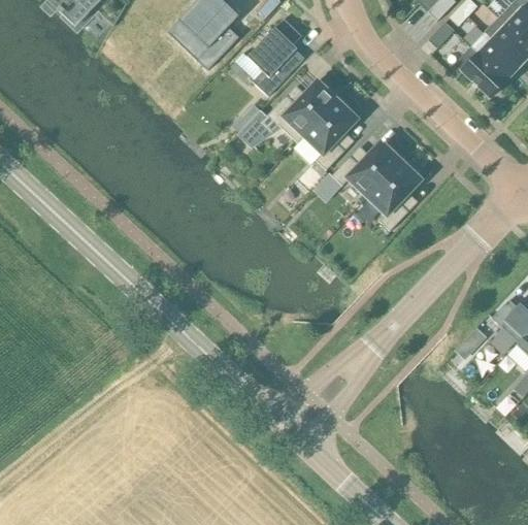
[(48,0),(76,26),(100,0),(48,0)]
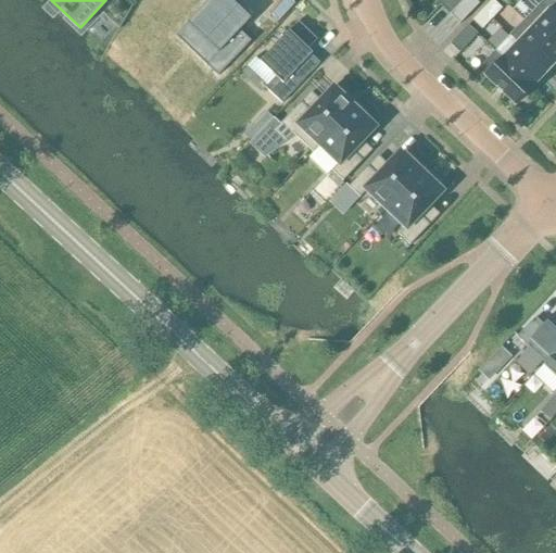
[(250,19),(228,0),(206,0),(185,26),(217,54),(212,61),(207,65),(217,74),(249,39),(239,30),(250,19)]
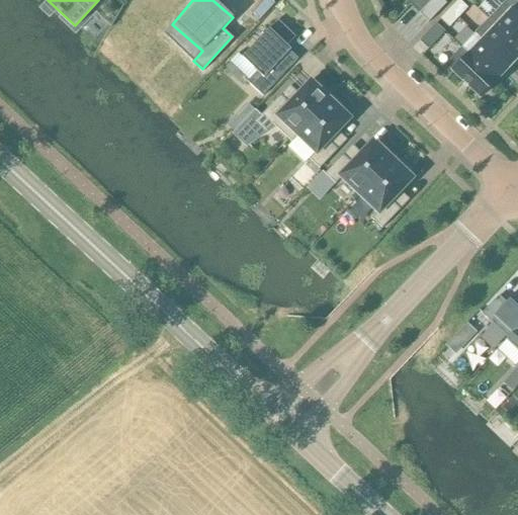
[(430,0),(421,11),(429,19),(446,2),(444,0),(430,0)]
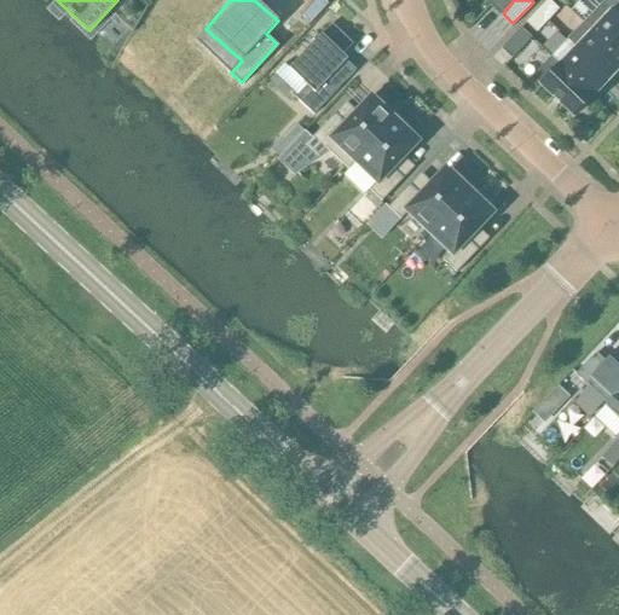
[(538,9),(548,18),(560,6),(553,0),(545,0),(538,9)]
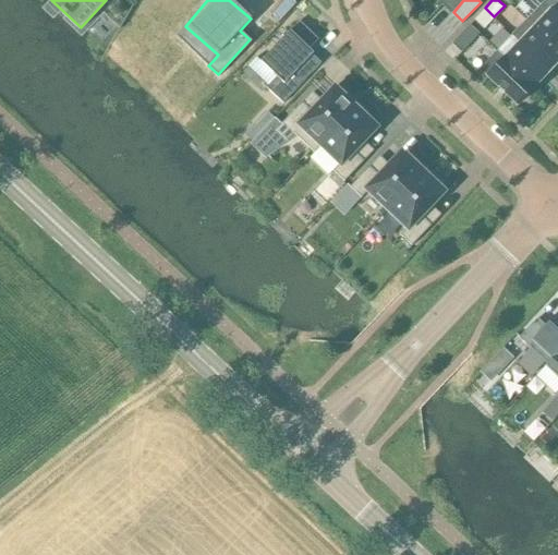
[(543,0),(526,19),(534,26),(557,49),(557,0),(543,0)]
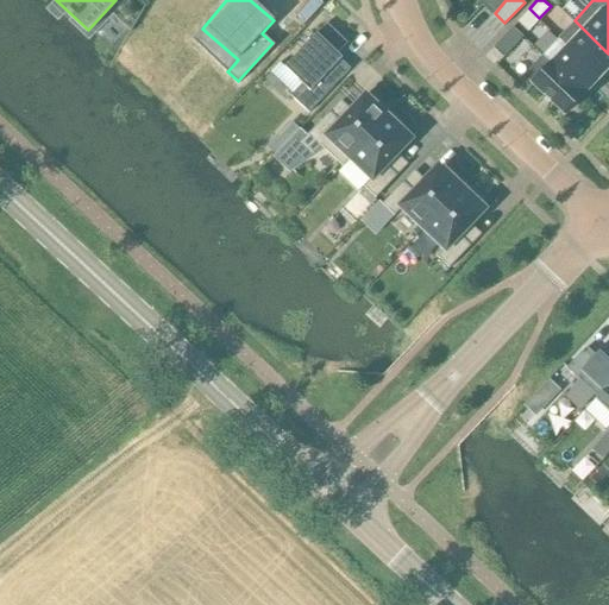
[(539,18),(529,8),(519,20),(528,30),(539,18)]
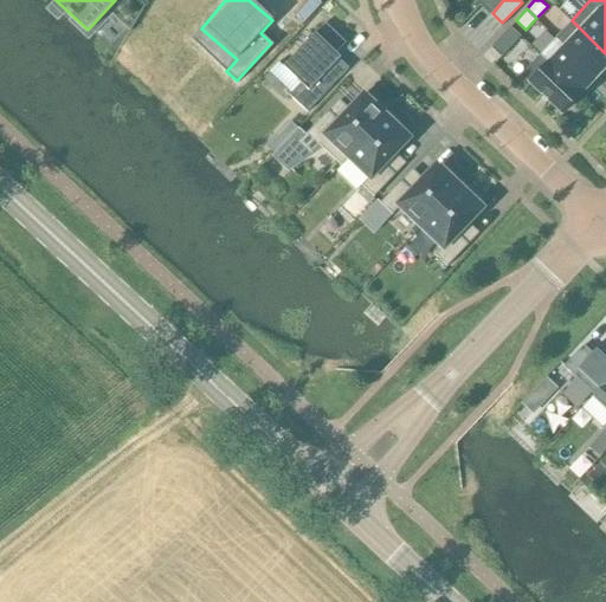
[(324,19),(279,66),(295,82),(285,90),(303,108),(347,63),(340,57),(342,54),(336,49),(346,40),(324,19)]
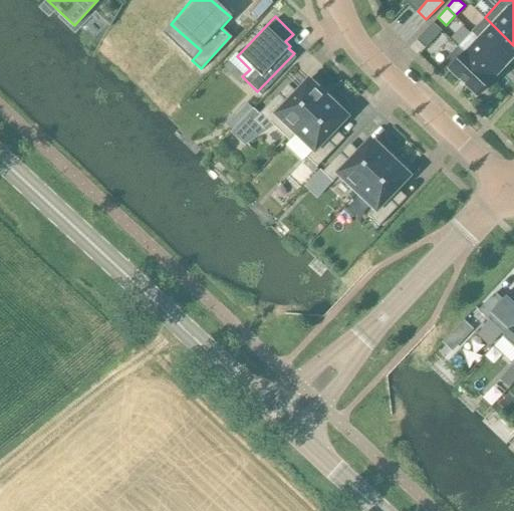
[(442,29),(434,21),(417,38),(426,46),(442,29)]
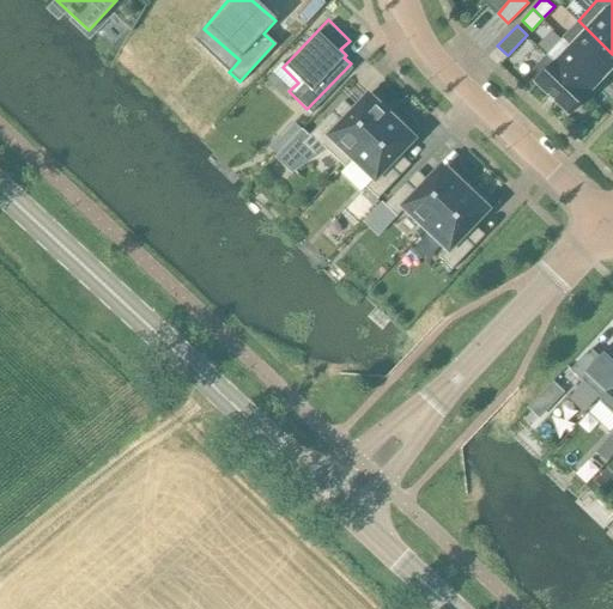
[(612,66),(612,54),(587,29),(571,44),(604,75),(612,66)]
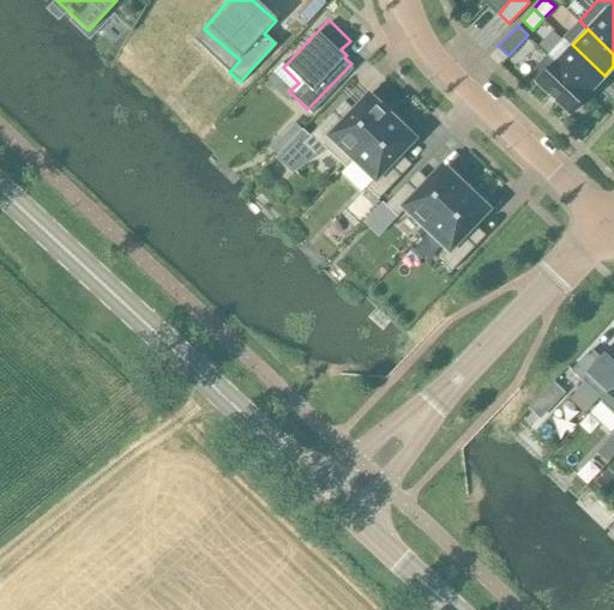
[(605,76),(572,44),(557,61),(590,92),(605,76)]
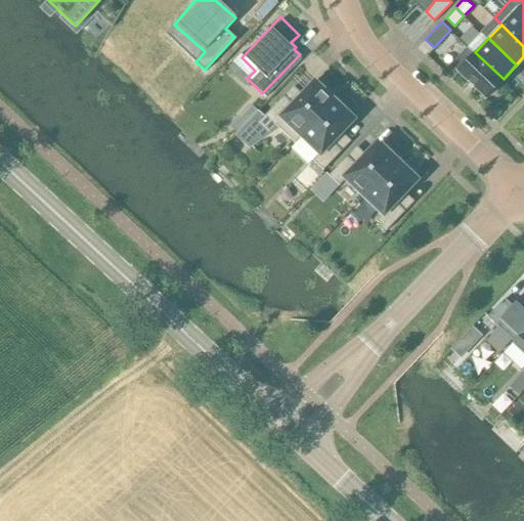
[(504,79),(475,52),(468,45),(451,62),(486,96),(504,79)]
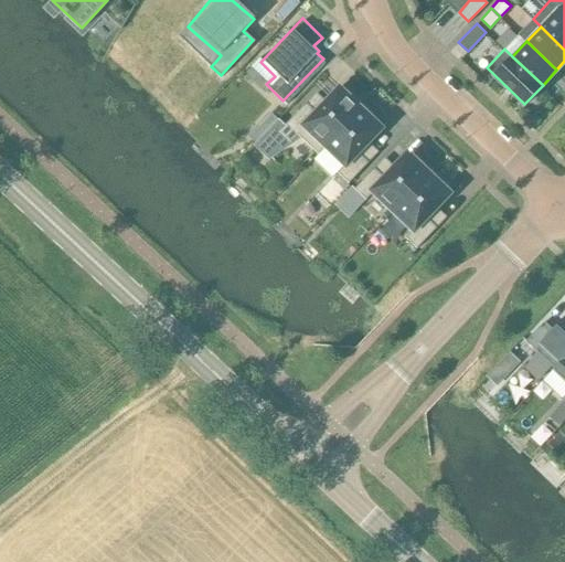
[(344,92),(340,87),(317,112),(306,102),(279,130),(290,140),(298,133),(318,151),(364,103),(348,87),(344,92)]
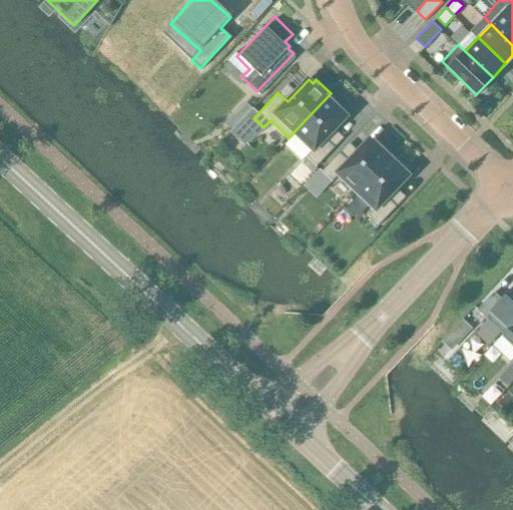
[(326,137),(347,115),(343,111),(346,107),(331,93),(289,137),(290,138),(296,131),(313,148),(307,155),(317,164),(335,146),(326,137)]
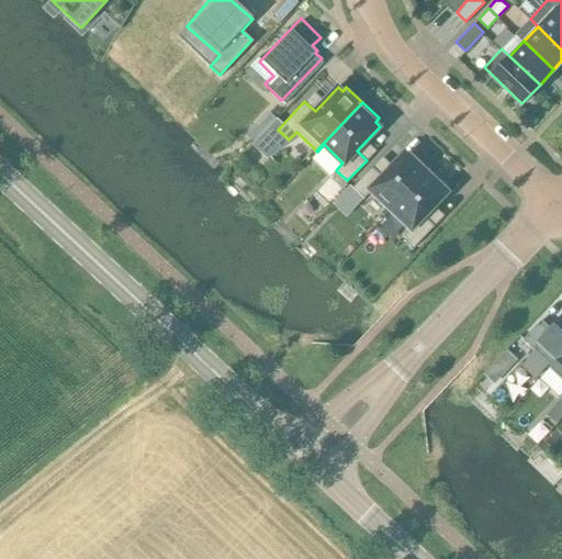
[(411,155),(406,152),(383,176),(372,166),(352,186),(364,197),(372,189),(391,208),(430,167),(414,152),(411,155)]
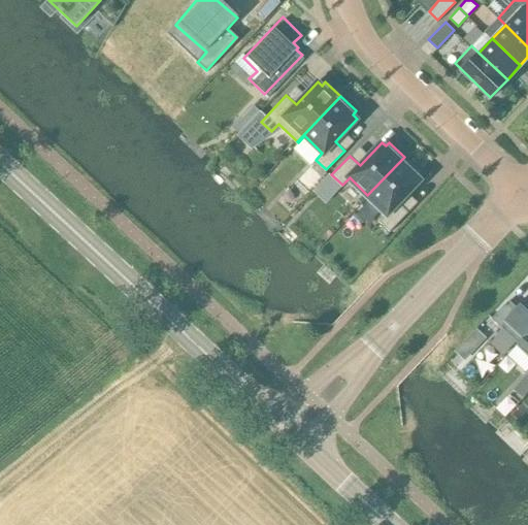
[(390,230),(408,211),(399,202),(421,179),(416,175),(420,171),(404,157),(367,195),(386,214),(380,220),(390,230)]
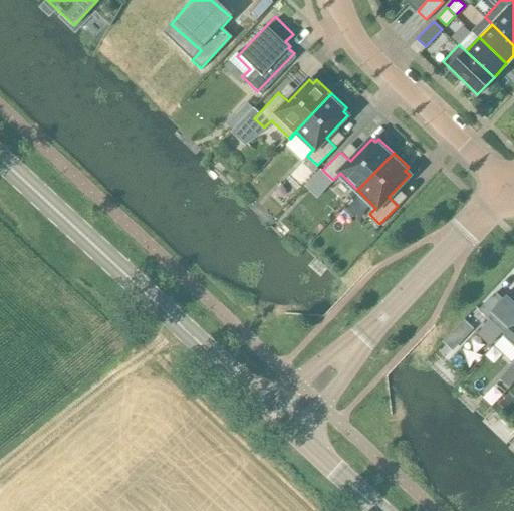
[(495,291),(478,309),(503,332),(513,320),(513,286),(503,298),(495,291)]
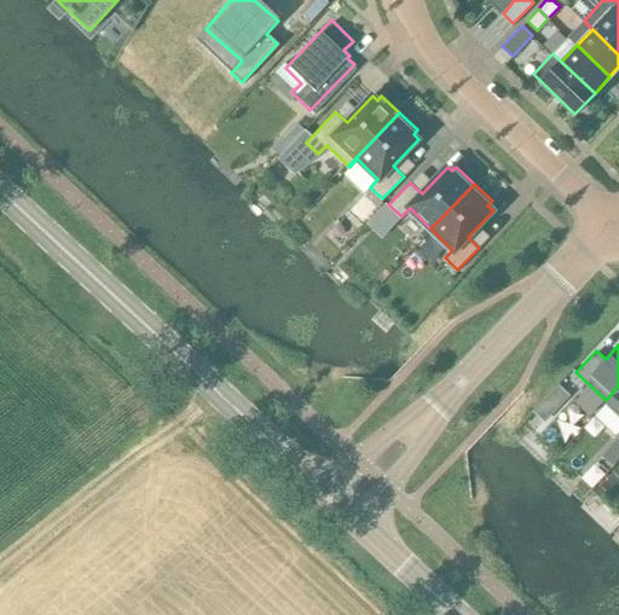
[(618,386),(606,400),(605,402),(606,404),(618,416),(618,386)]
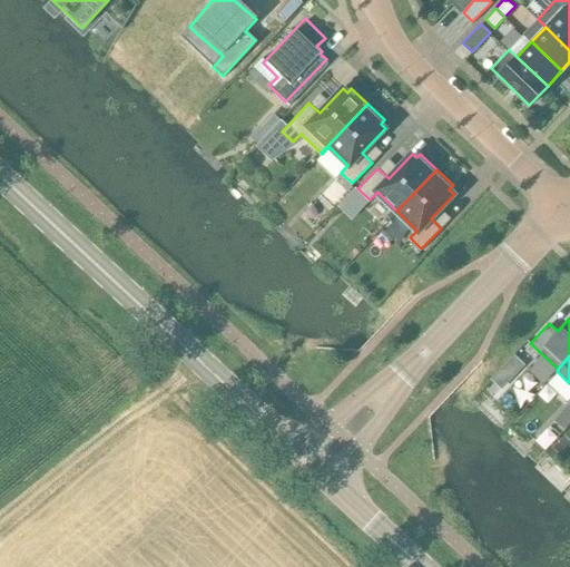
[(501,368),(493,375),(501,382),(513,370),(507,362),(501,368)]
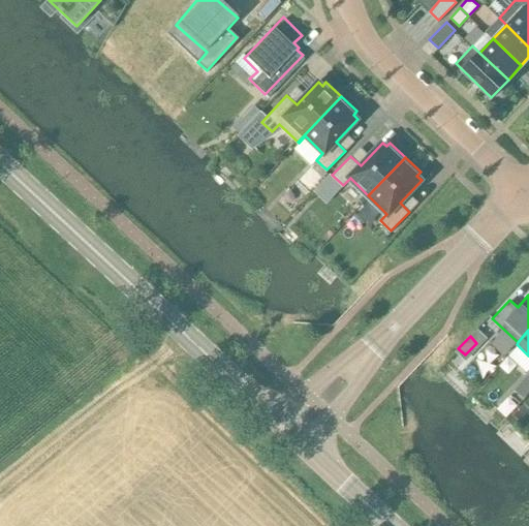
[(528,373),(514,389),(523,397),(528,390),(528,373)]
